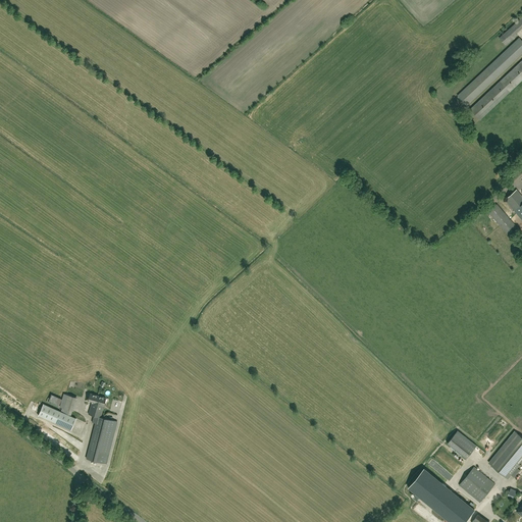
[(521,16),(500,38),(506,45),(517,34),(521,28),(521,16)]
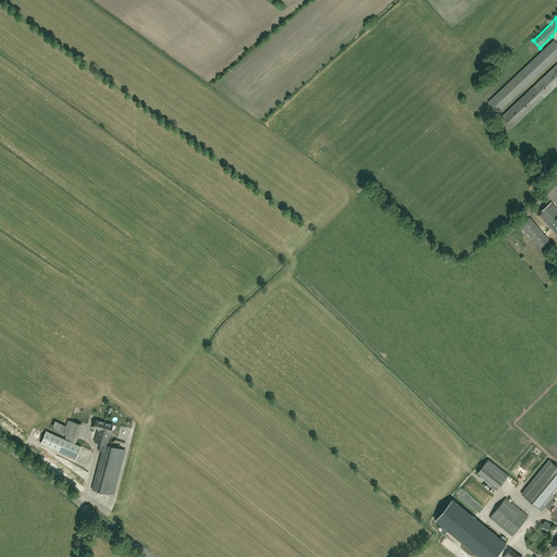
[(497,112),(556,56),(556,42),(554,40),(487,101),(497,112)]
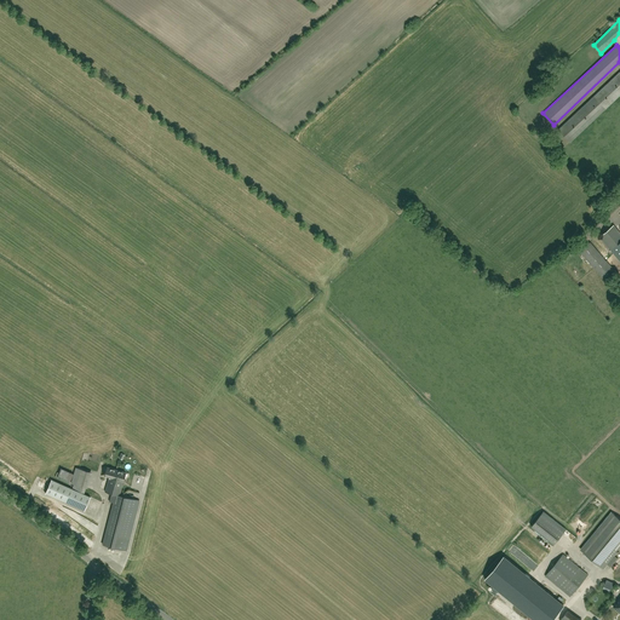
[(619,70),(557,128),(569,142),(619,93),(619,70)]
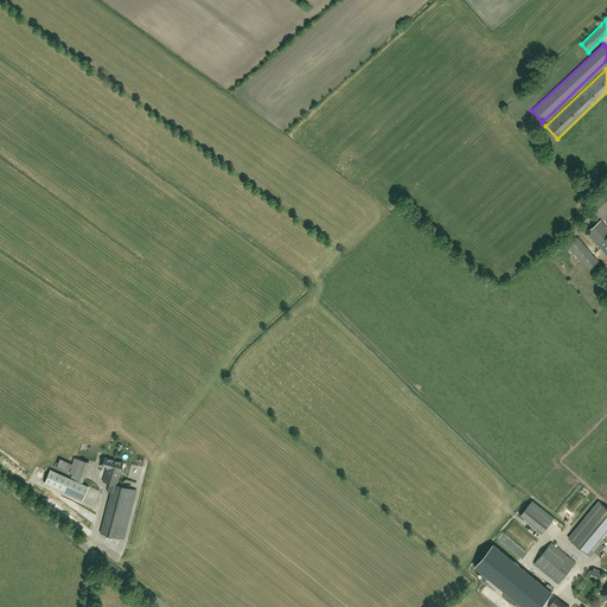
[(587,231),(598,244),(606,255),(606,227),(601,219),(587,231)]
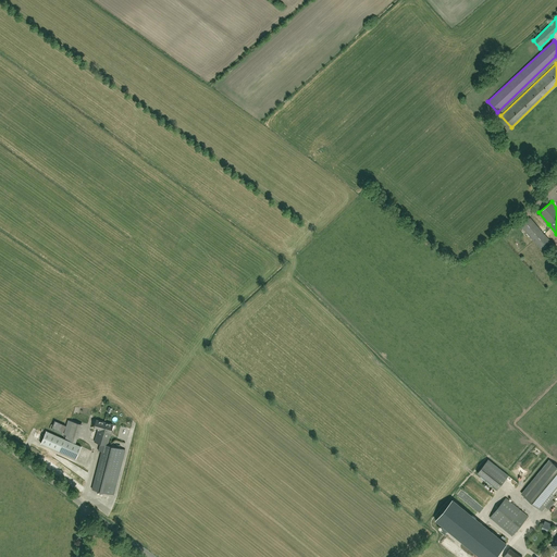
[(521,225),(544,252),(553,245),(530,218),(521,225)]
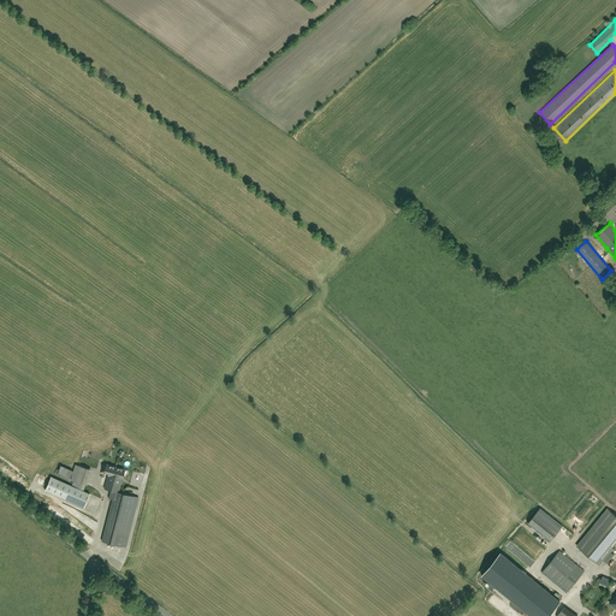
[(126,546),(138,497),(119,492),(125,469),(106,465),(104,472),(108,473),(104,489),(111,490),(108,498),(113,499),(102,540),(126,546)]
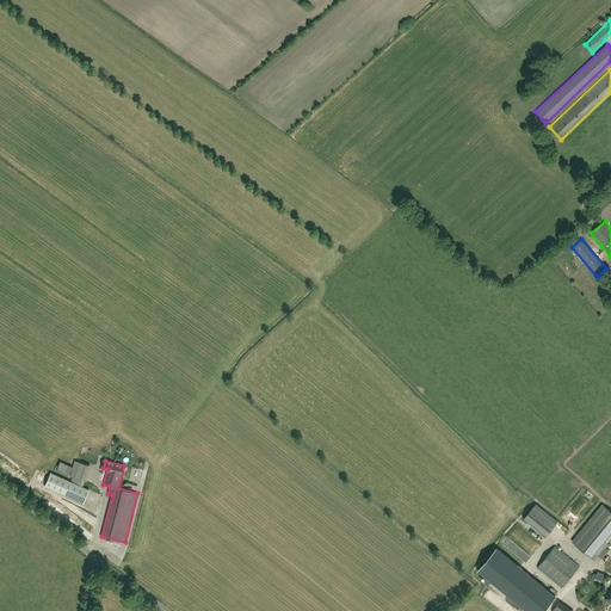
[(71,475),(74,467),(62,462),(59,469),(71,475)]
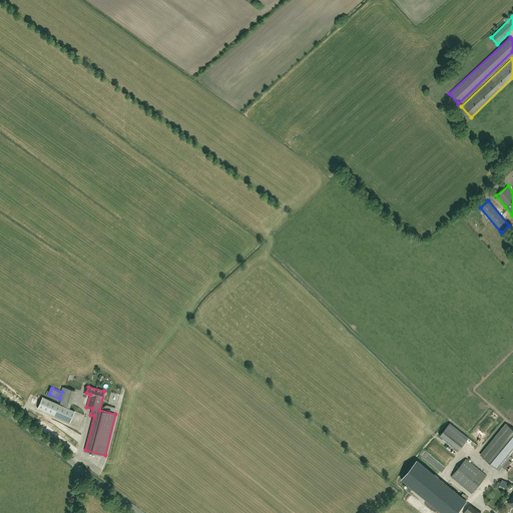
[(38,408),(69,422),(75,411),(43,397),(38,408)]
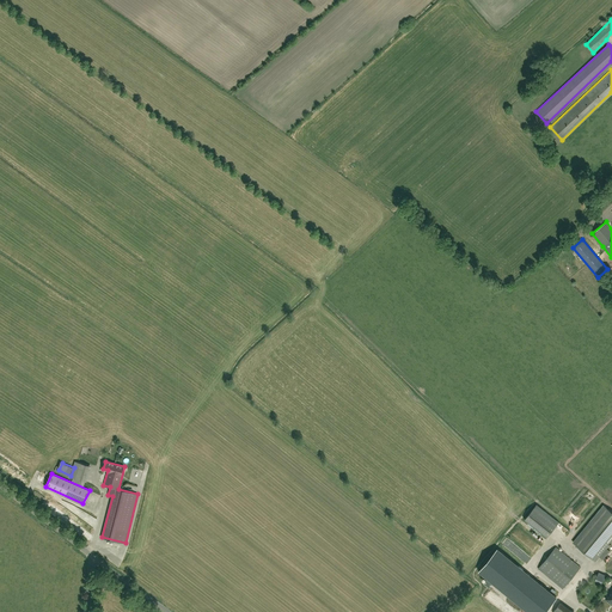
[(546,538),(560,522),(537,505),(524,520),(546,538)]
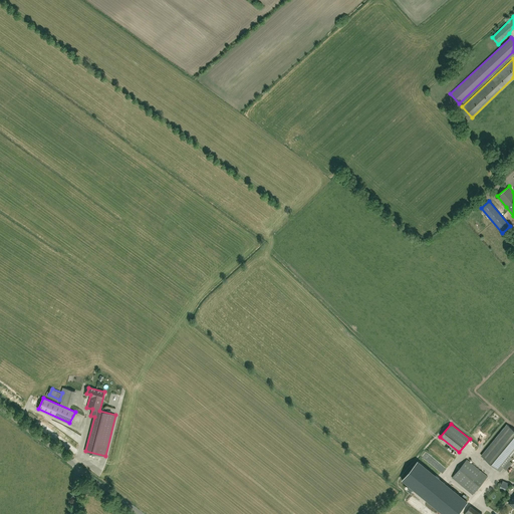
[(503,469),(506,470),(511,463),(509,461),(513,455),(513,430),(507,424),(481,456),(501,472),(503,469)]
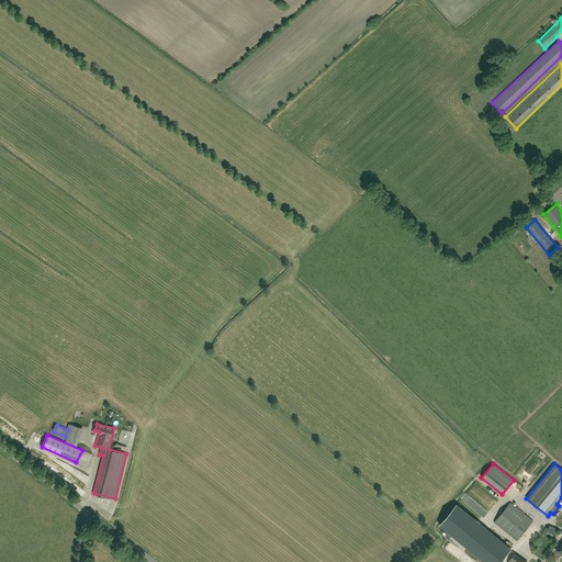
[(494,523),(517,540),(532,520),(510,503),(494,523)]
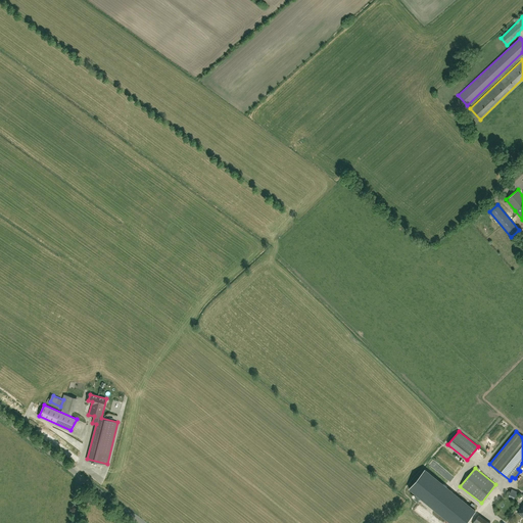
[(409,488),(427,504),(450,522),(464,522),(475,510),(443,484),(425,469),(409,488)]
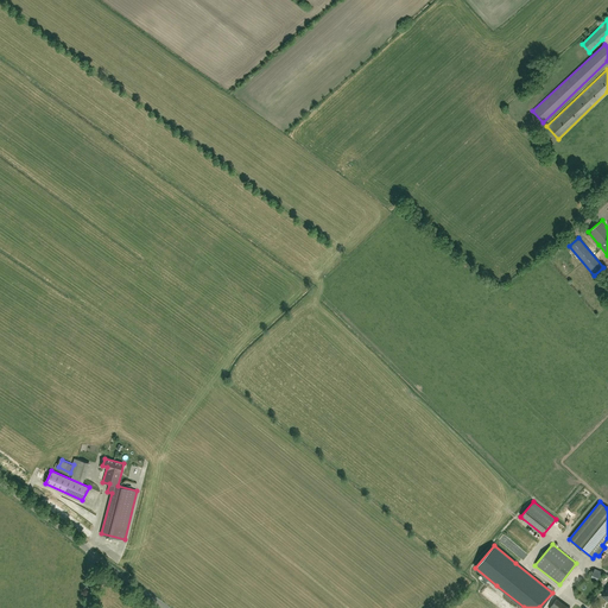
[(492,596),(495,591),(487,587),(481,594),(485,596),(487,593),(492,596)]
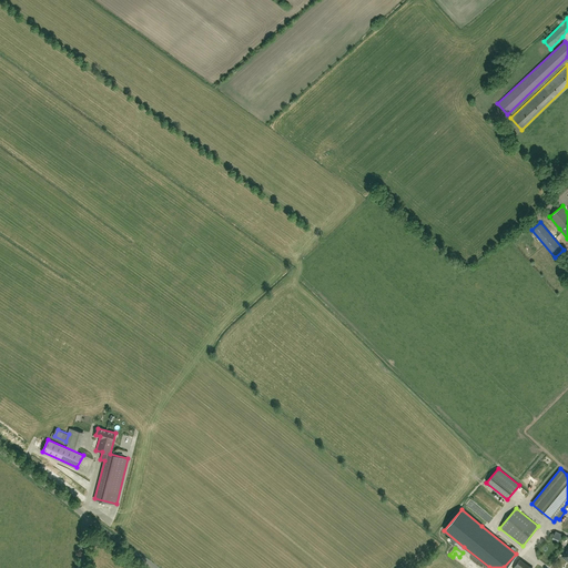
All buildings are outlined.
